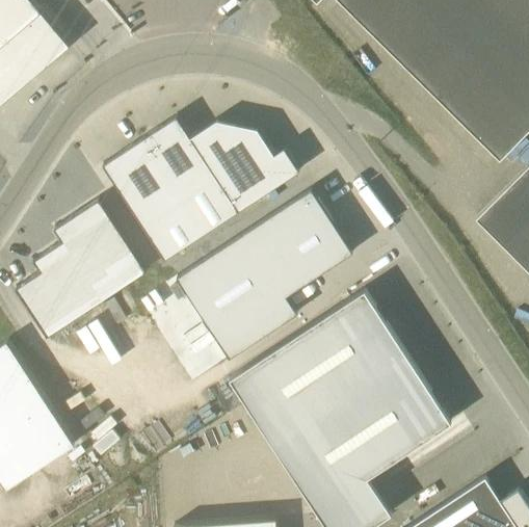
[(28,0),(0,0),(0,104),(69,47),(28,0)]
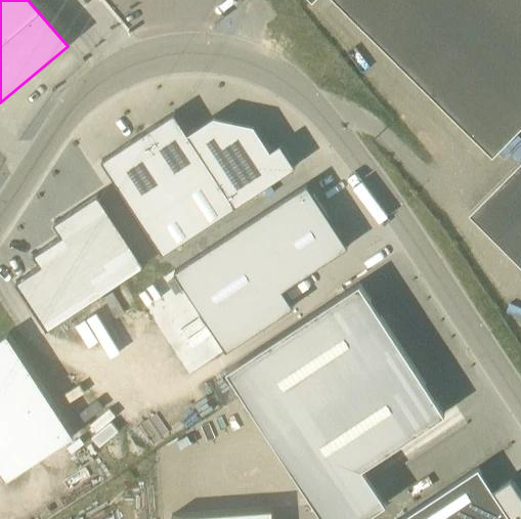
[(520,127),(520,0),(301,0),(309,7),(315,0),(329,0),(489,159),(520,127)]
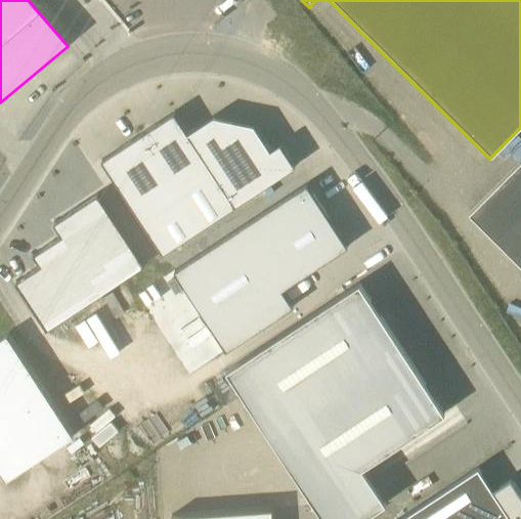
[(98,168),(160,260),(290,172),(275,150),(265,157),(248,132),(208,124),(183,140),(169,120),(98,168)]
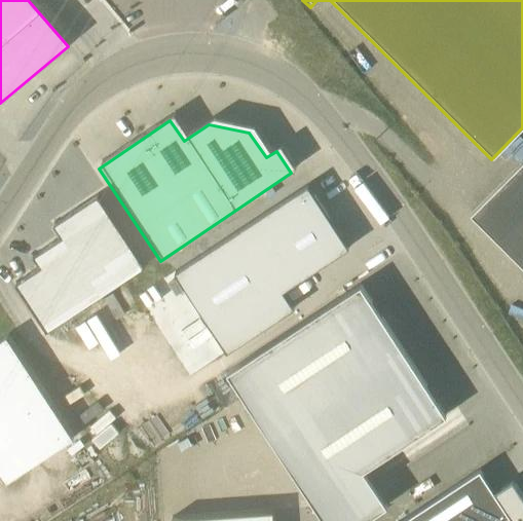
[(522,162),(468,219),(522,274),(522,162)]
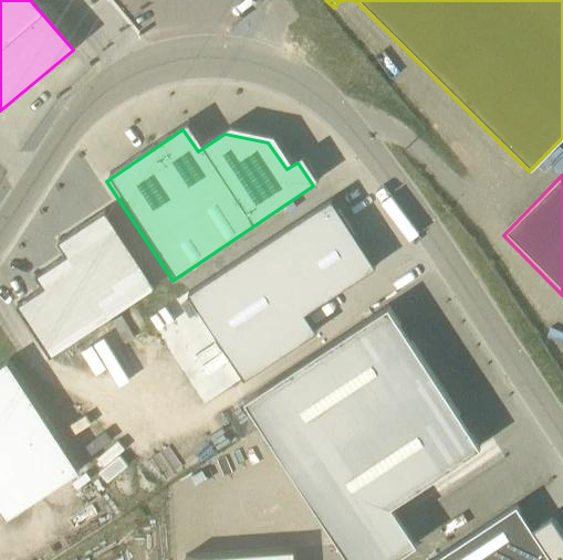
[(184,298),(241,383),(313,335),(301,317),(372,270),(326,203),(184,298)]
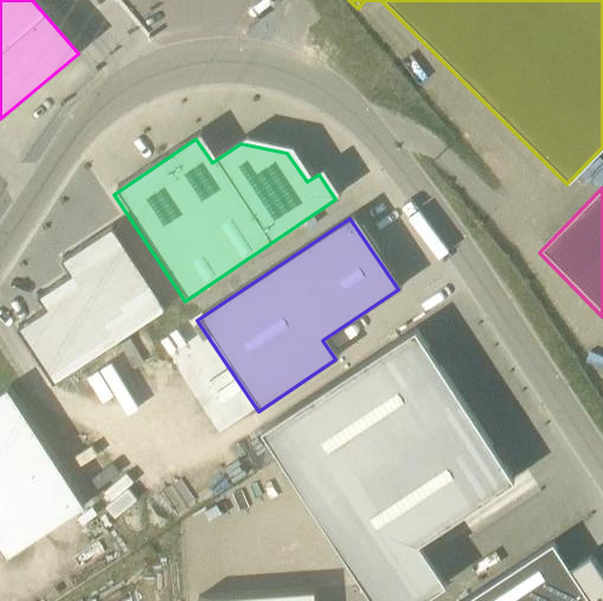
[(167,312),(110,225),(61,259),(71,274),(39,295),(47,309),(20,327),(57,384),(167,312)]
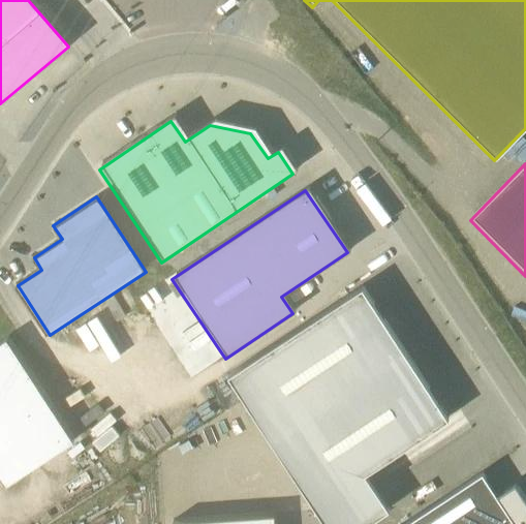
[(226,378),(321,523),(370,523),(388,513),(363,476),(446,422),(361,290),(226,378)]
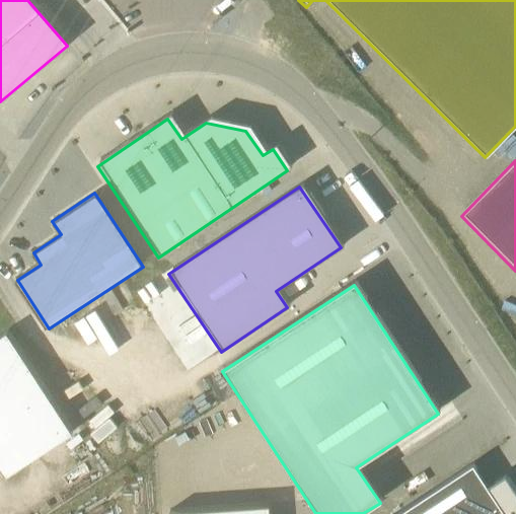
[(6,337),(0,340),(0,474),(5,483),(73,438),(6,337)]
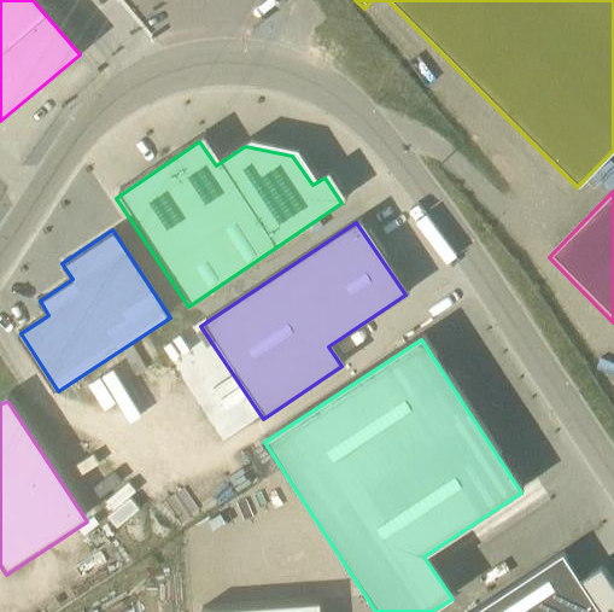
[(561,557),(477,611),(596,611),(561,557)]
